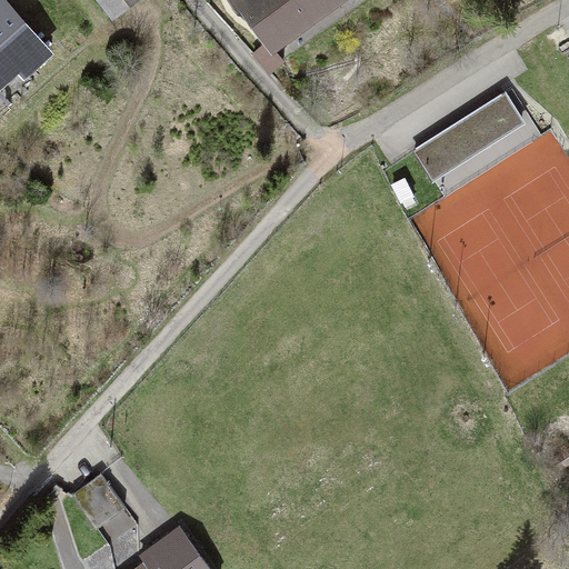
[(0,0),(0,81),(18,66),(23,72),(48,50),(3,0),(0,0)]
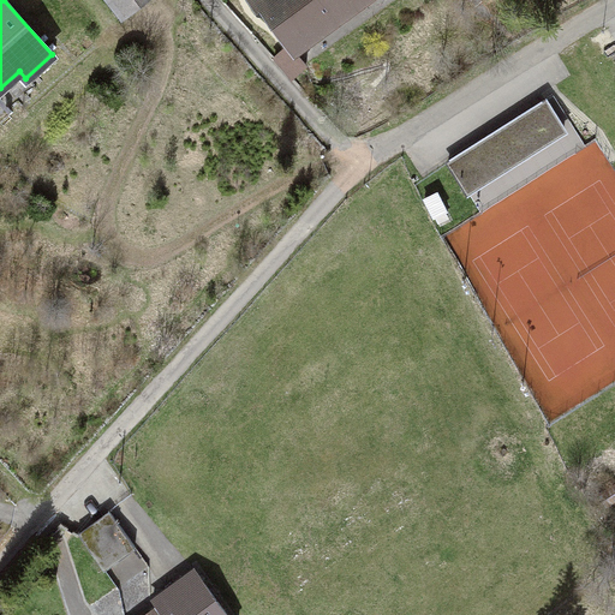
[(109,0),(124,17),(144,0),(109,0)]
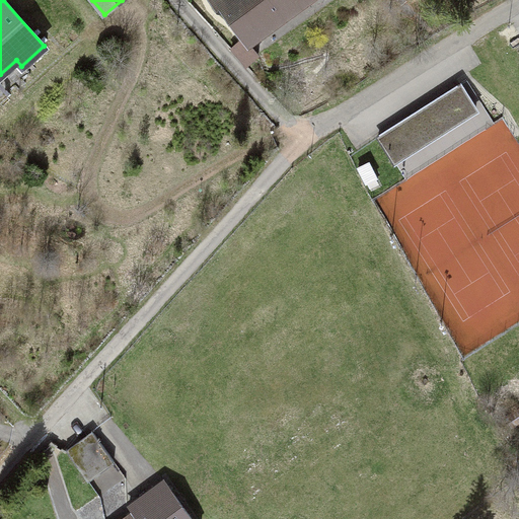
[(224,7),(244,35),(293,0),(213,0),(218,6),(224,7)]
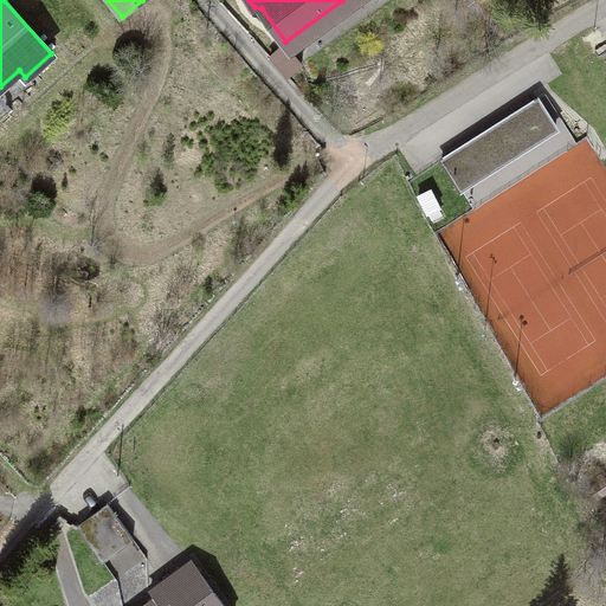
[(555,128),(537,100),(442,160),(459,188),(555,128)]
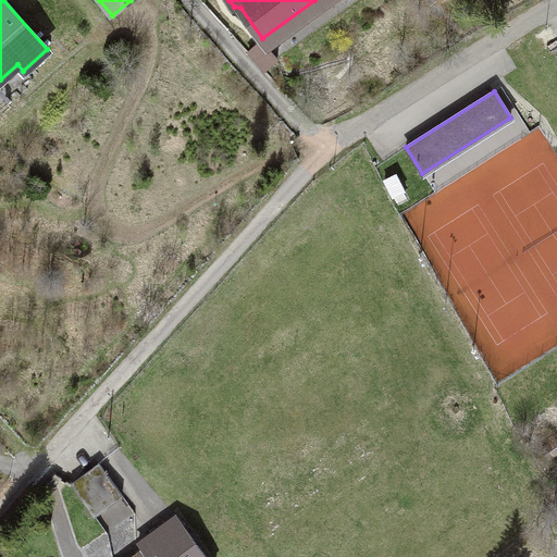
[(73,486),(94,515),(122,495),(101,467),(73,486)]
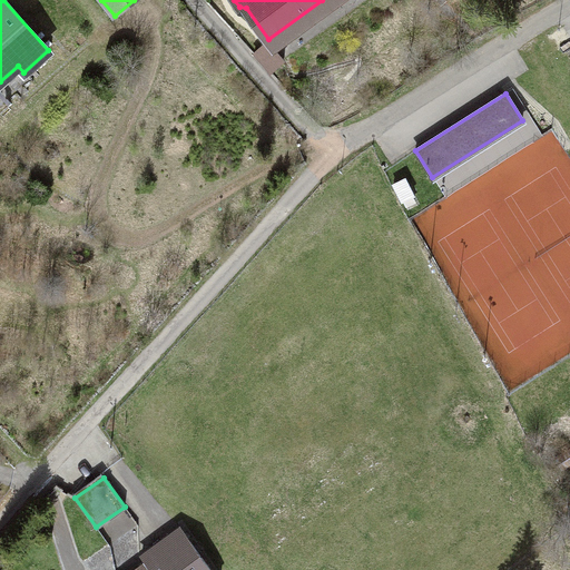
[(209,569),(179,529),(153,549),(155,552),(144,561),(146,563),(137,569),(209,569)]
